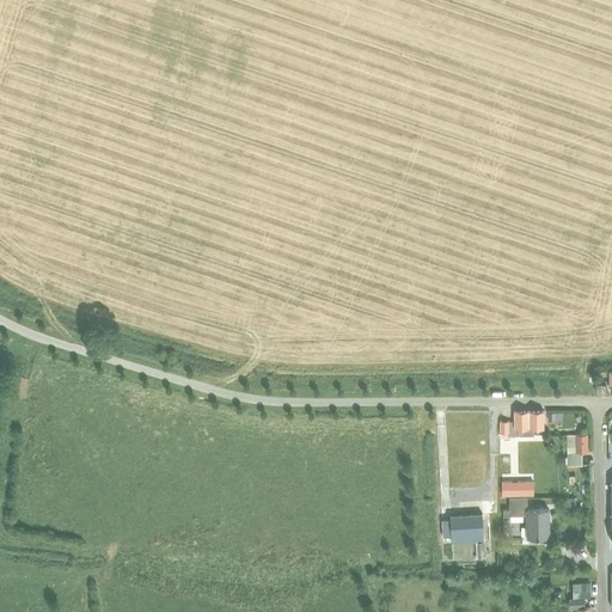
[(534,434),(534,428),(540,427),(542,429),(544,429),(544,411),(514,411),(514,421),(508,421),(500,421),(500,432),(500,435),(515,435),(534,434)]
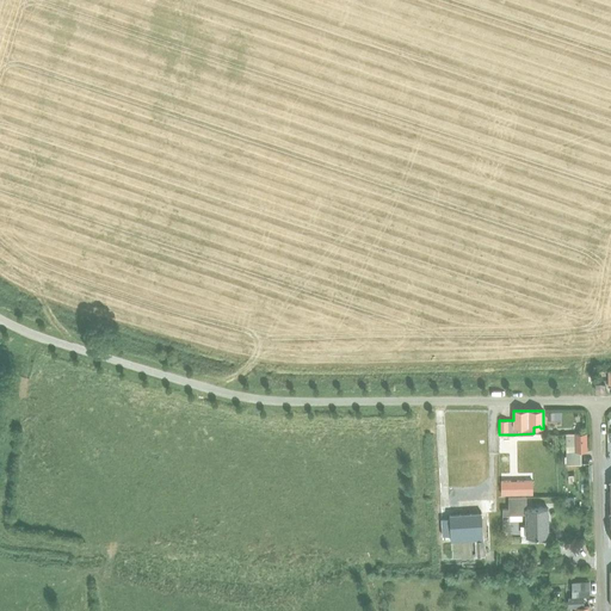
[(569,433),(566,434),(566,442),(568,442),(568,454),(568,464),(575,464),(580,464),(580,451),(587,451),(586,433),(569,433)]
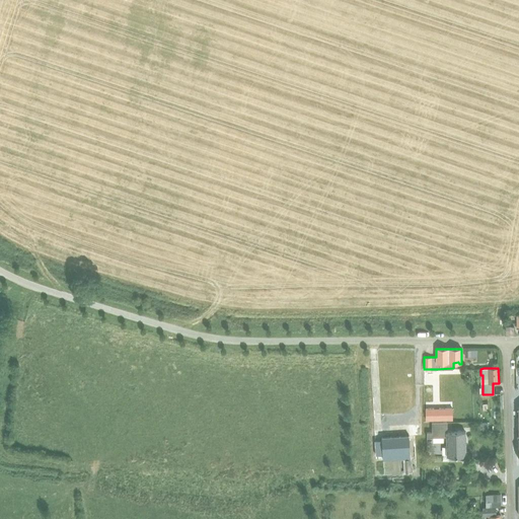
[(452,408),(425,409),(426,420),(452,420),(452,408)]
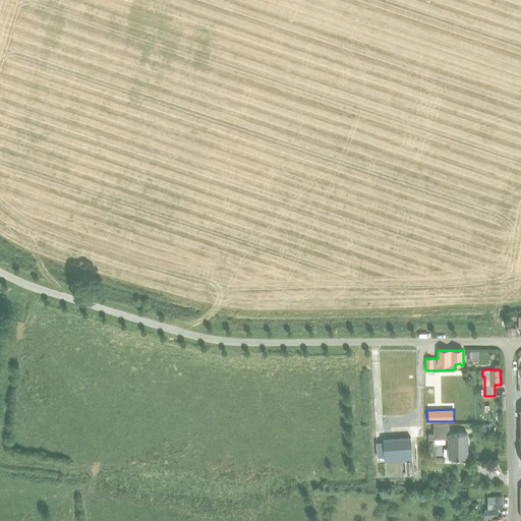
[(467,433),(449,433),(449,423),(433,423),(433,433),(428,433),(428,439),(449,439),(449,458),(467,457),(467,433)]
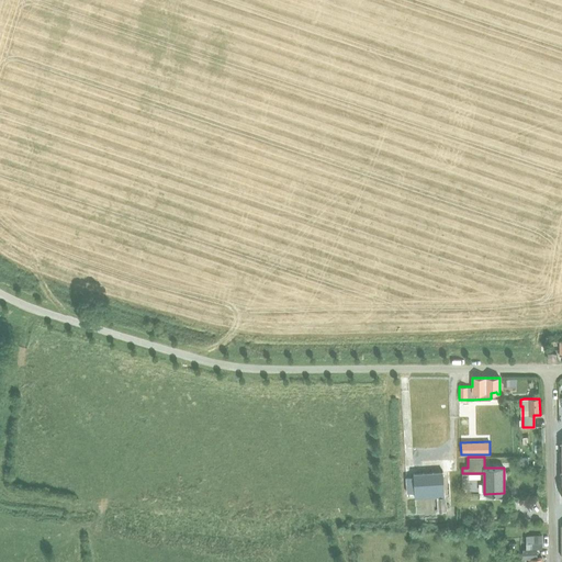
[(414,492),(414,497),(426,497),(425,492),(445,491),(442,472),(413,473),(413,478),(406,478),(407,493),(414,492)]
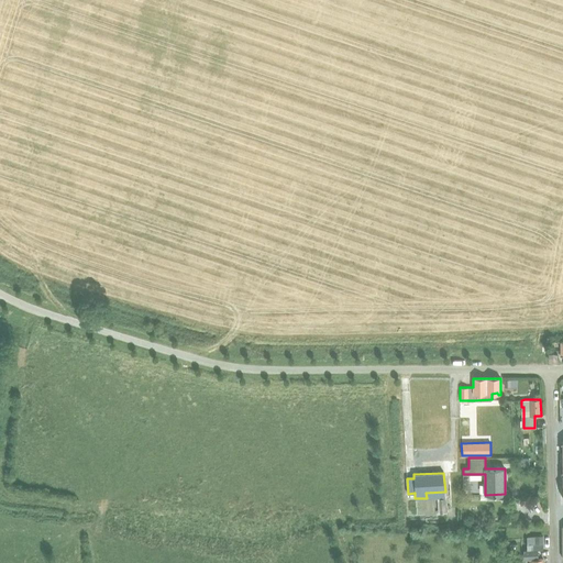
[(527,536),(527,550),(543,550),(543,536),(527,536)]
